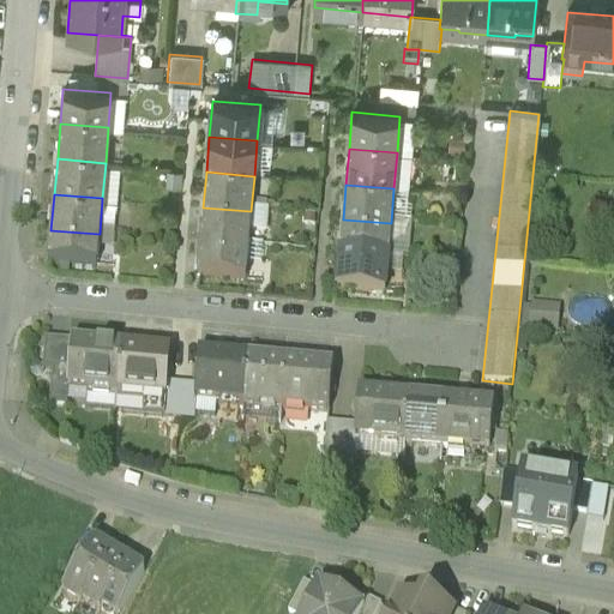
[(203,208),(200,242),(248,247),(251,211),(203,208)]
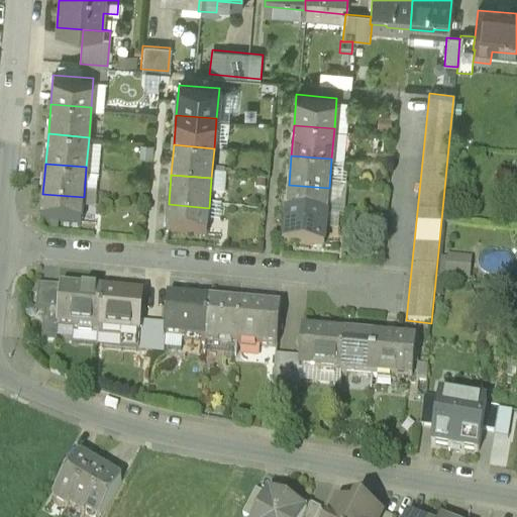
[(289,185),(286,215),(326,218),(329,188),(289,185)]
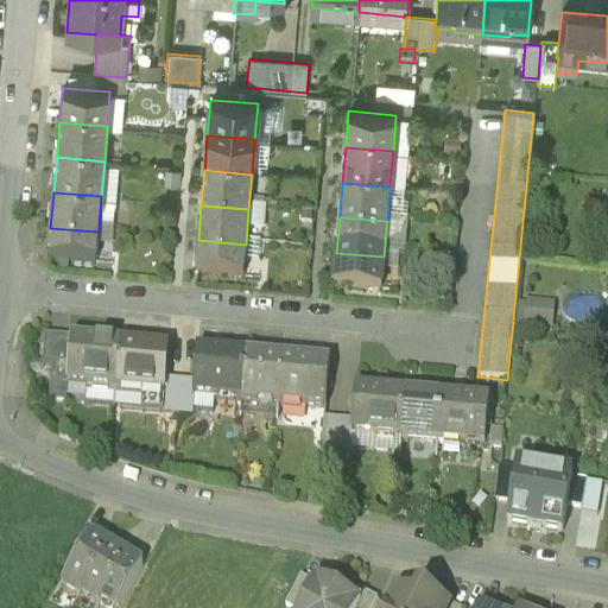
[(95,267),(99,232),(50,228),(48,264),(95,267)]
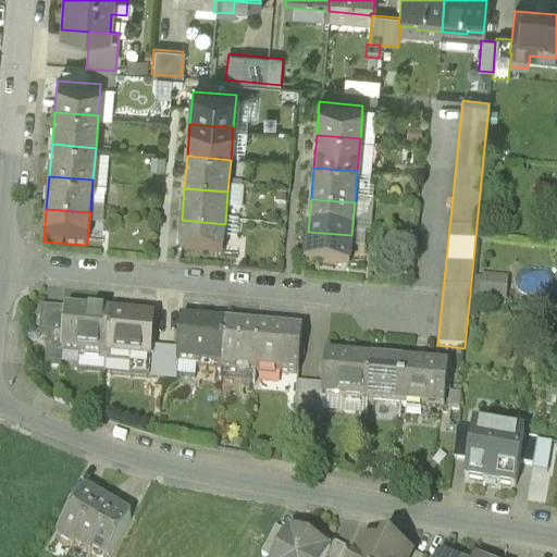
[(222,257),(225,224),(182,220),(178,254),(222,257)]
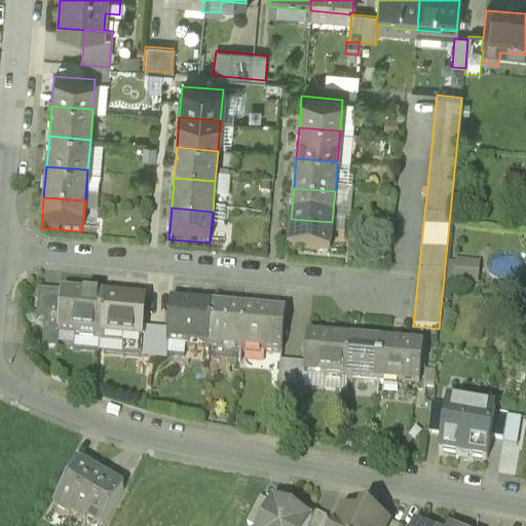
[(330,254),(332,222),(291,219),(288,250),(330,254)]
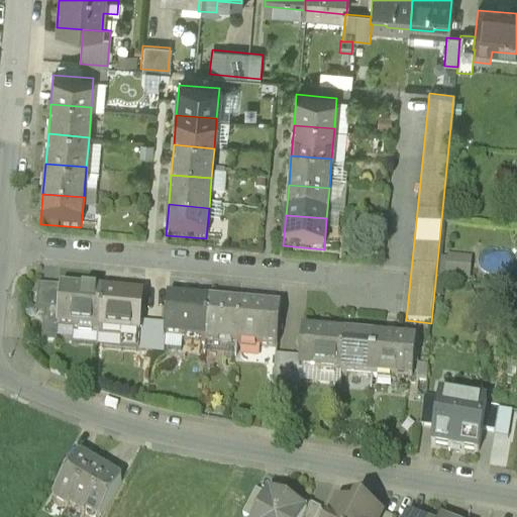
[(60,290),(37,289),(35,313),(25,312),(24,325),(26,340),(57,343),(58,331),(57,330),(60,290)]
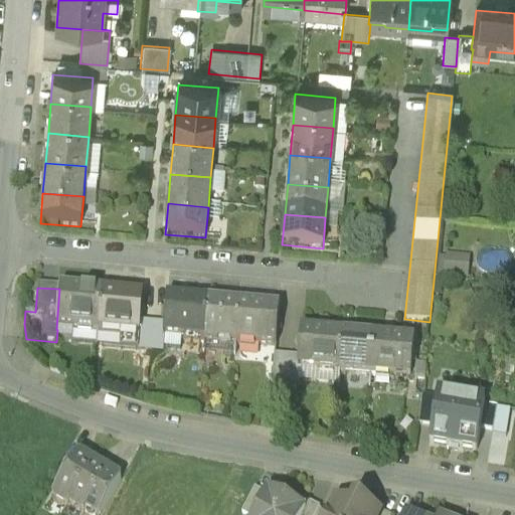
[(57,330),(98,333),(101,293),(59,289),(56,329),(57,330)]
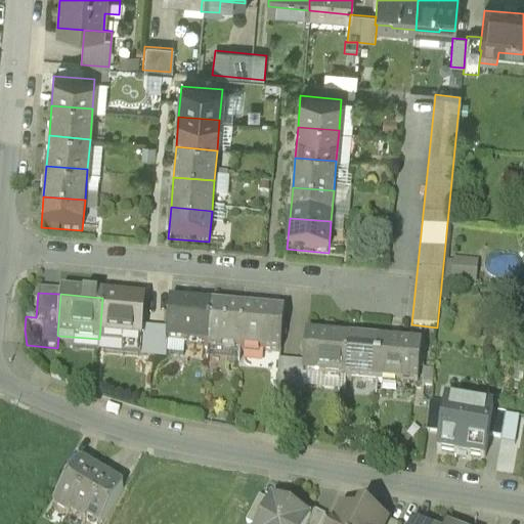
[(144,302),(102,298),(99,339),(140,343),(141,343),(142,331),(144,302)]
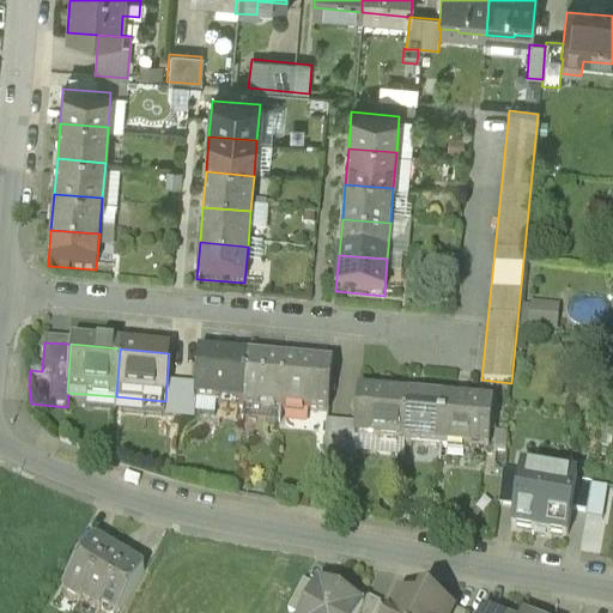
[(195,404),(243,407),(247,359),(198,356),(195,389),(194,404),(195,404)]
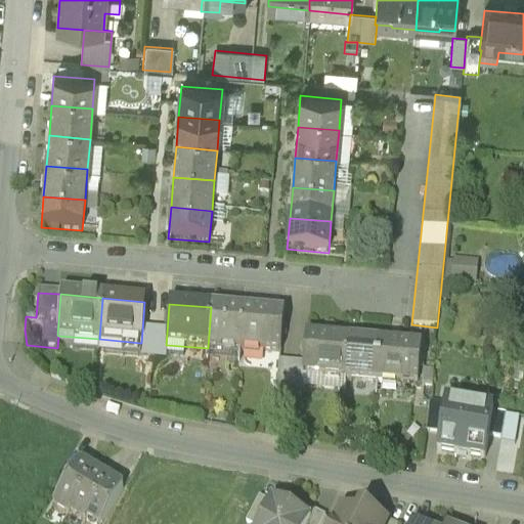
[(242,310),(211,307),(208,348),(238,351),(242,310)]
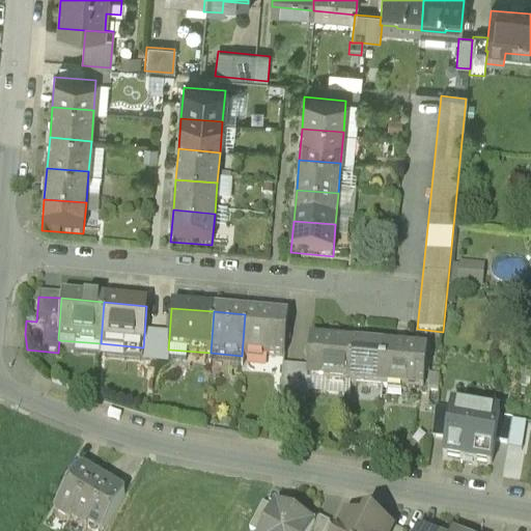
[(287,317),(245,314),(242,356),(284,359),(287,317)]
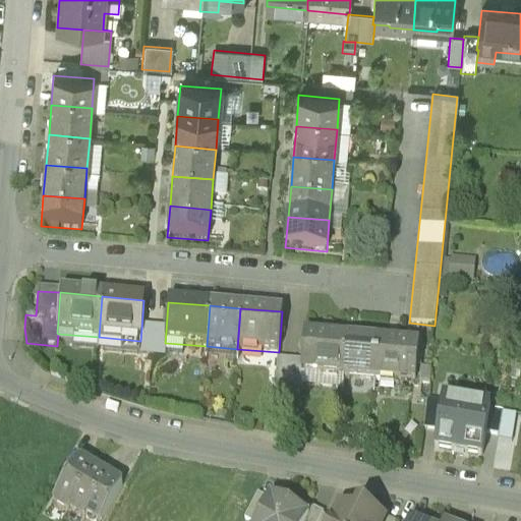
[(165,343),(166,331),(141,329),(140,341),(139,341),(137,355),(165,358),(166,343),(165,343)]
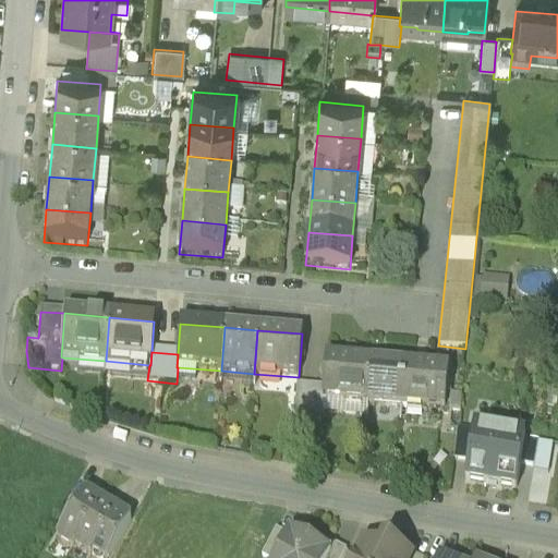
[(324,402),(367,405),(371,362),(326,358),(324,388),(323,402),(324,402)]
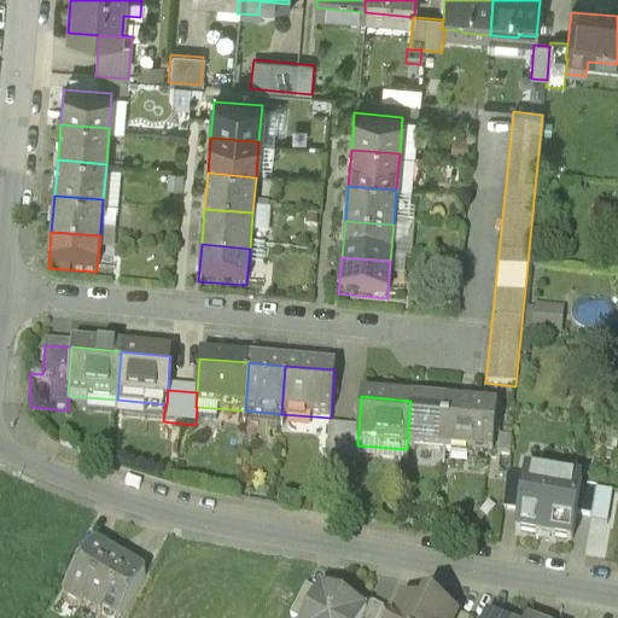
[(407,449),(443,453),(447,404),(410,401),(407,449)]
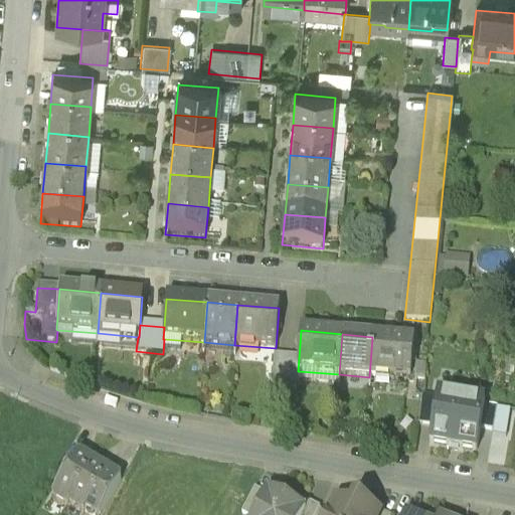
[(413,340),(372,337),(369,377),(409,380),(411,364),(413,340)]
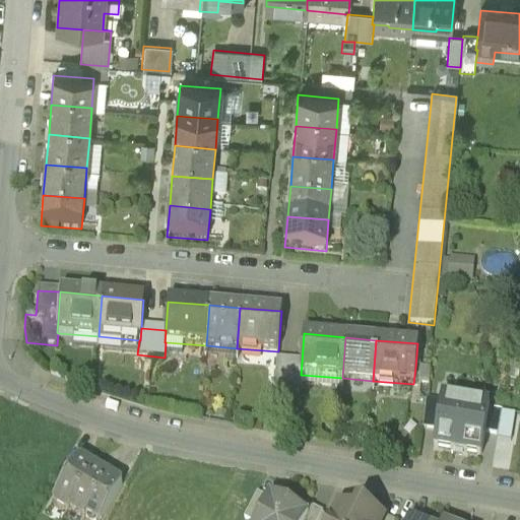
[(301,375),(302,362),(276,360),(274,388),(301,390),(302,375),(301,375)]
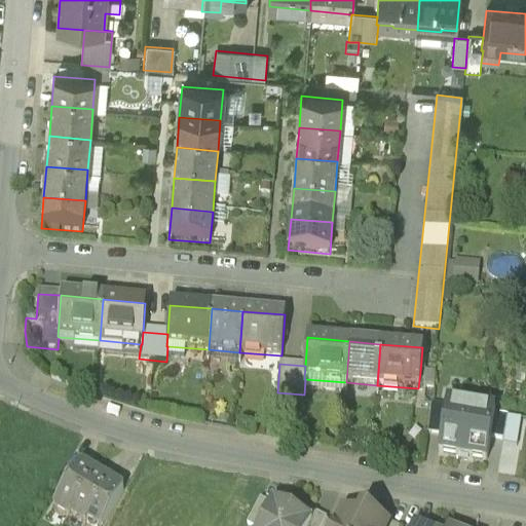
[(434,373),(420,372),(418,388),(433,389),(434,373)]
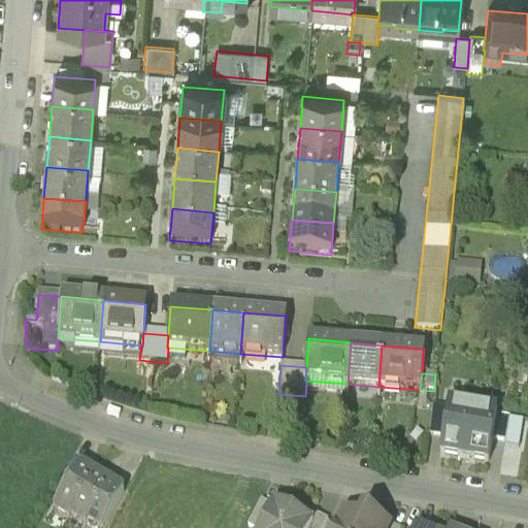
[(441,437),(438,455),(488,463),(492,440),(496,417),(496,416),(448,406),(447,409),(441,437)]
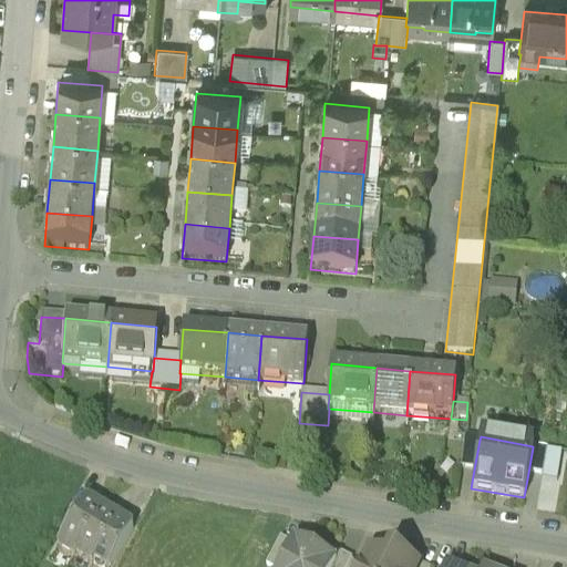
[(461,468),(474,470),(480,440),(464,437),(461,468)]
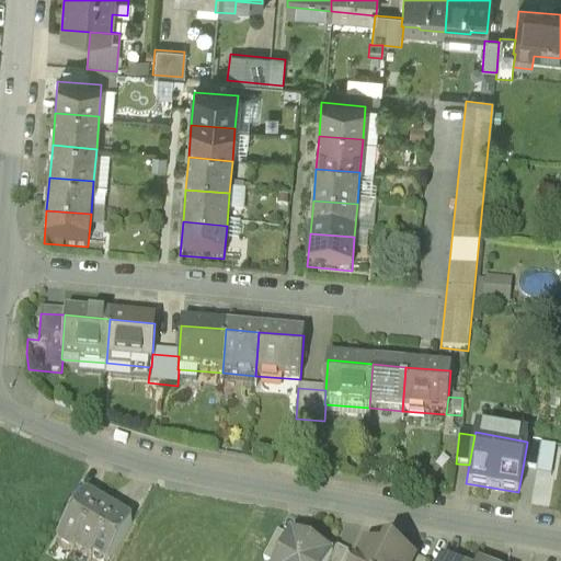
[(540,445),(527,443),(523,468),(536,470),(540,445)]
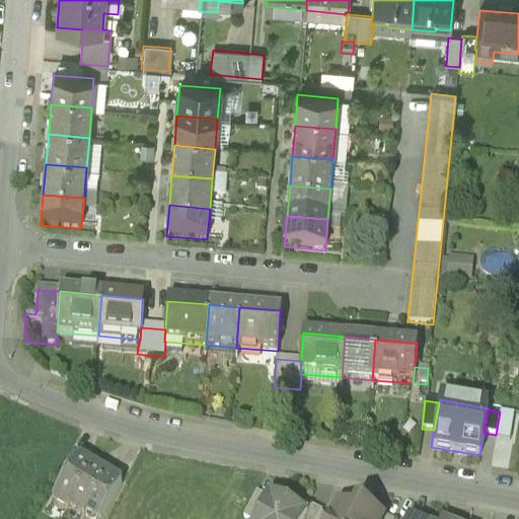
[(69,513),(70,512),(81,518),(84,518),(86,516),(90,518),(102,518),(122,486),(115,480),(110,480),(107,478),(107,477),(100,472),(97,472),(88,467),(88,465),(80,461),(78,461),(54,504),(54,506),(65,513),(69,513)]
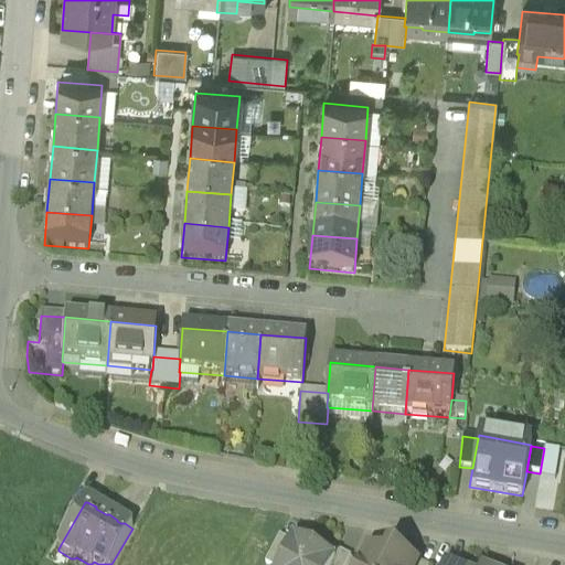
[(265,564),(279,564),(290,544),(278,537),(265,564)]
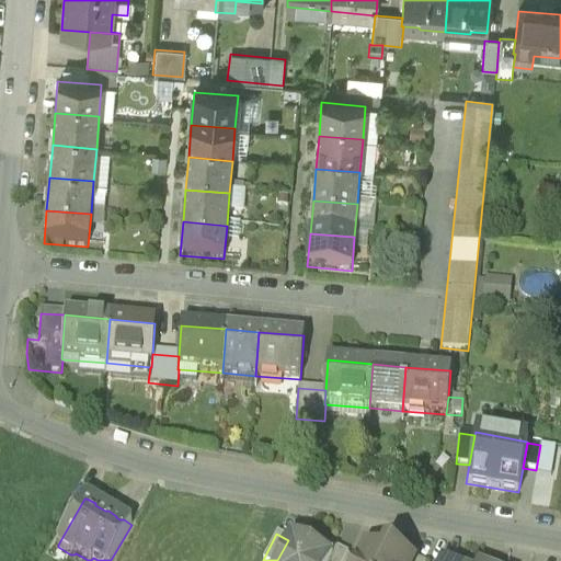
[(277,560),(329,560),(332,557),(330,556),(319,550),(321,547),(305,538),(304,542),(290,536),(288,540),(277,560)]
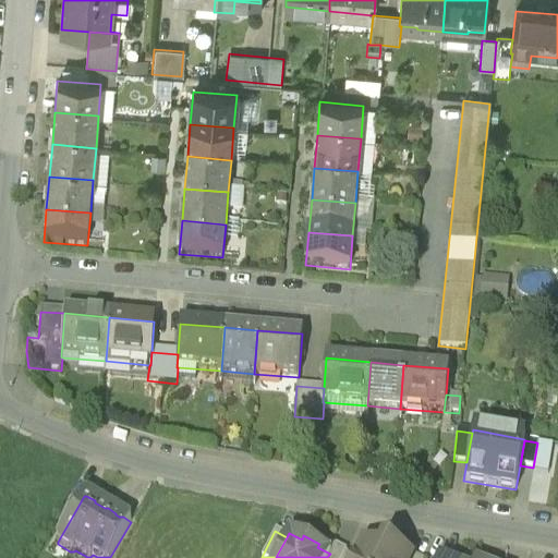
[(332,545),(328,553),(330,554),(327,557),(342,557),(344,555),(346,552),(332,545)]
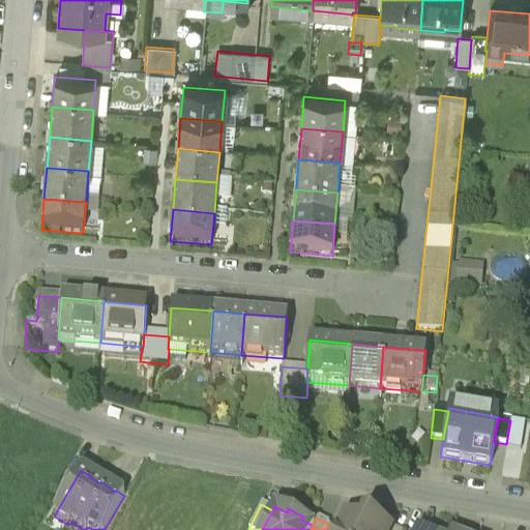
[(386,529),(375,525),(374,524),(372,527),(361,522),(359,526),(345,519),(343,524),(340,529),(386,529)]
